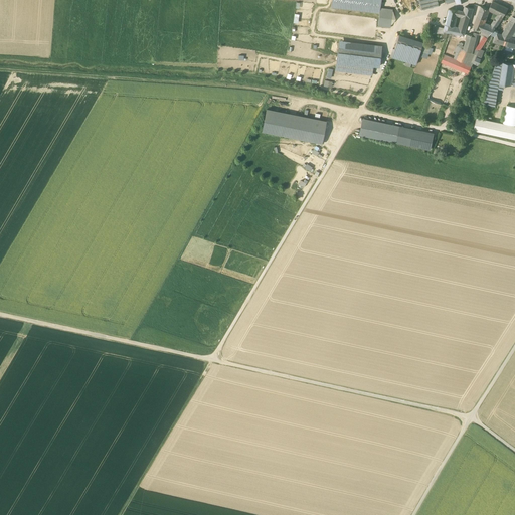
[(380,0),(332,0),(331,7),(379,13),(380,7),(380,0)]
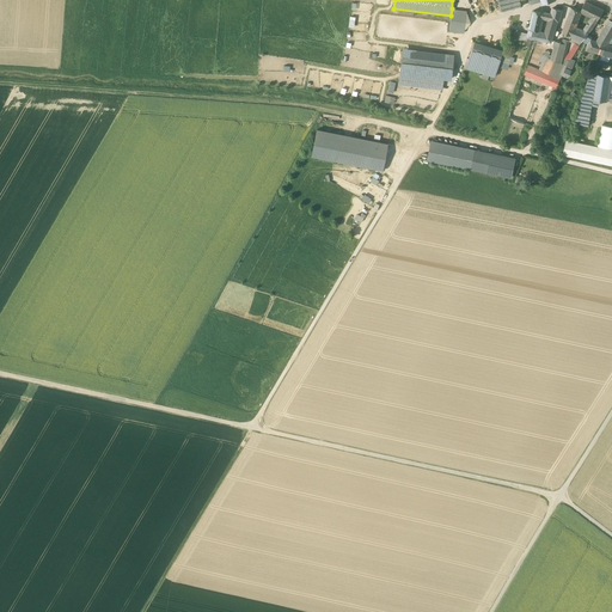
[(509,0),(497,0),(501,12),(512,8),(509,0)]
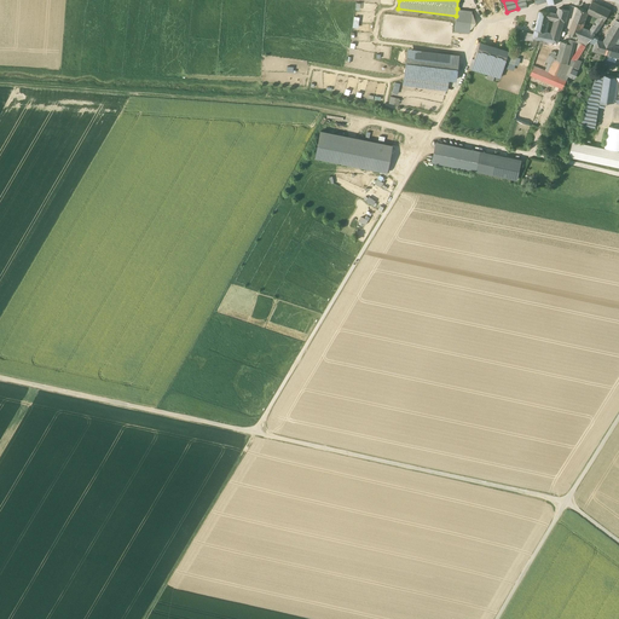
[(611,10),(593,1),(588,11),(588,12),(599,17),(605,21),(609,12),(611,10)]
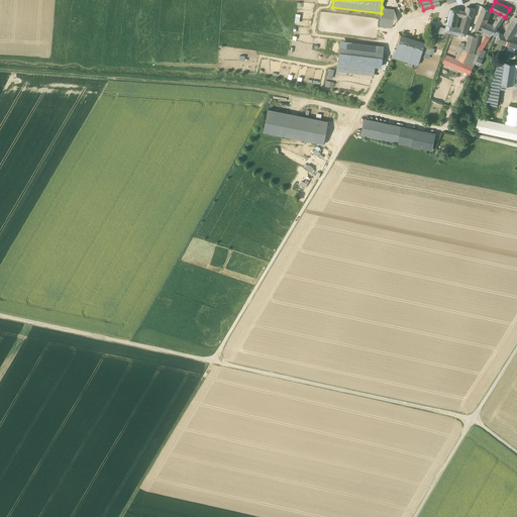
[(476,8),(468,6),(467,7),(466,11),(464,16),(468,16),(472,17),(473,18),(476,8)]
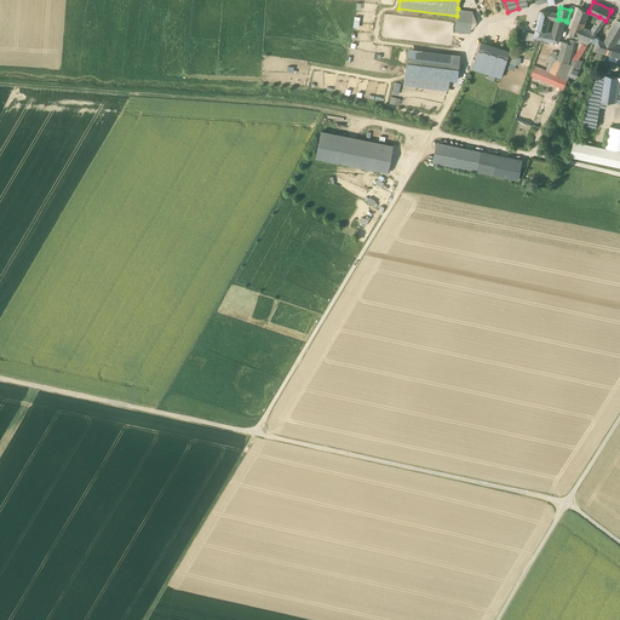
[(589,11),(580,7),(573,23),(583,27),(589,12),(589,11)]
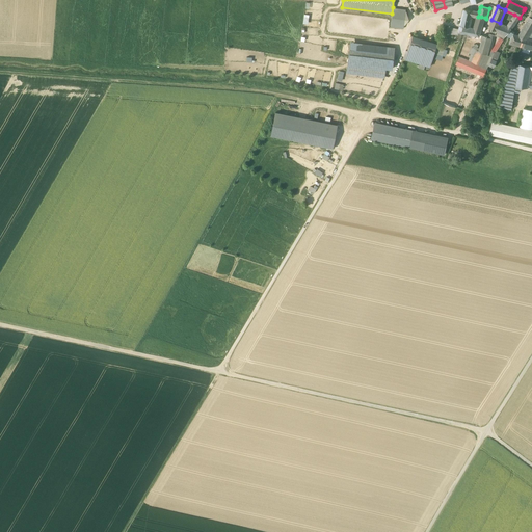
[(404,8),(393,7),(391,25),(402,26),(404,8)]
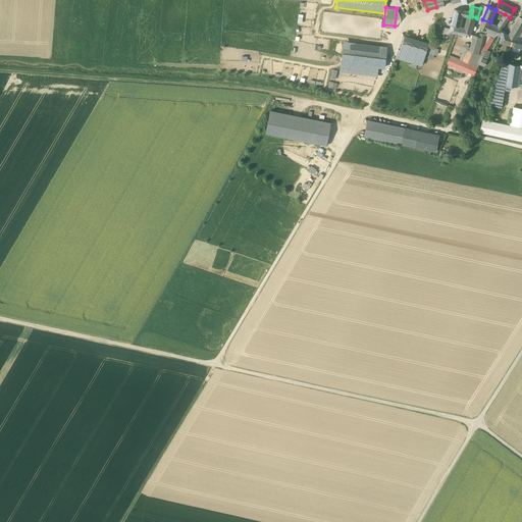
[(464,10),(456,9),(453,24),(460,27),(463,15),(464,10)]
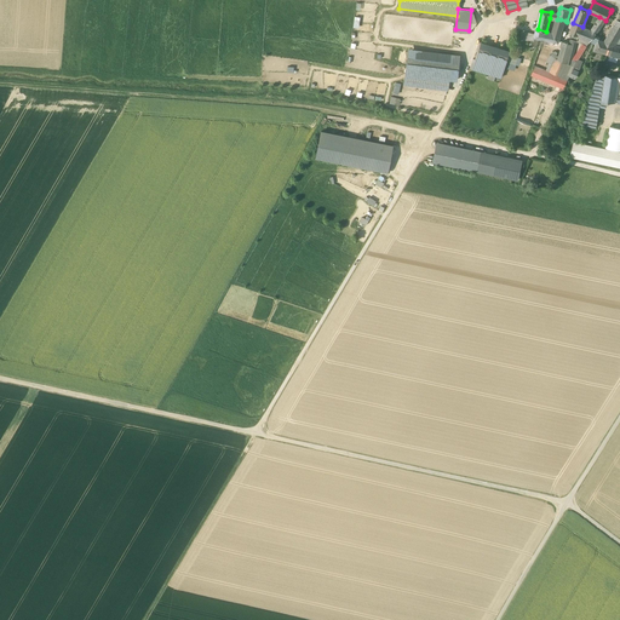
[(600,17),(592,28),(593,32),(592,34),(595,36),(595,35),(606,21),(600,17)]
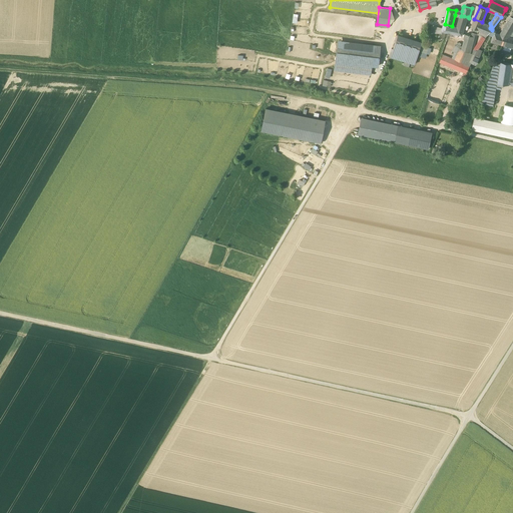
[(488,25),(482,23),(482,22),(474,19),(471,26),(475,28),(485,32),(488,25)]
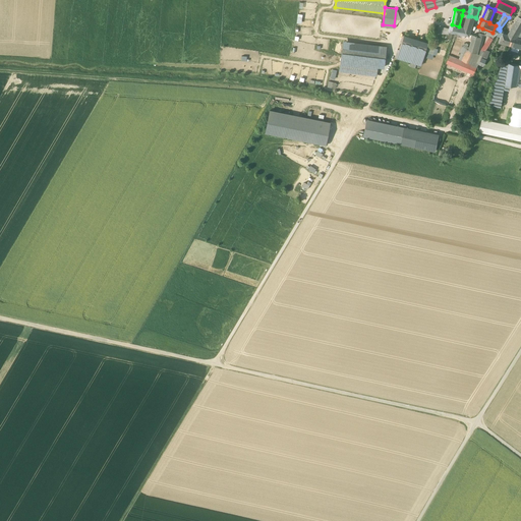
[(520,30),(520,25),(515,23),(509,34),(510,35),(517,38),(520,30)]
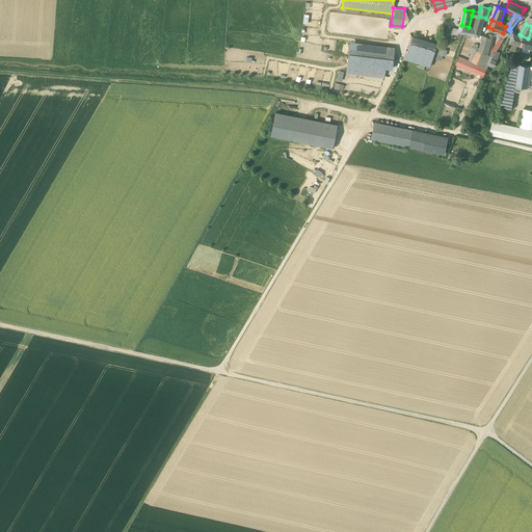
[(469,27),(461,25),(459,33),(462,33),(480,36),(481,30),(478,29),(475,28),(469,27)]
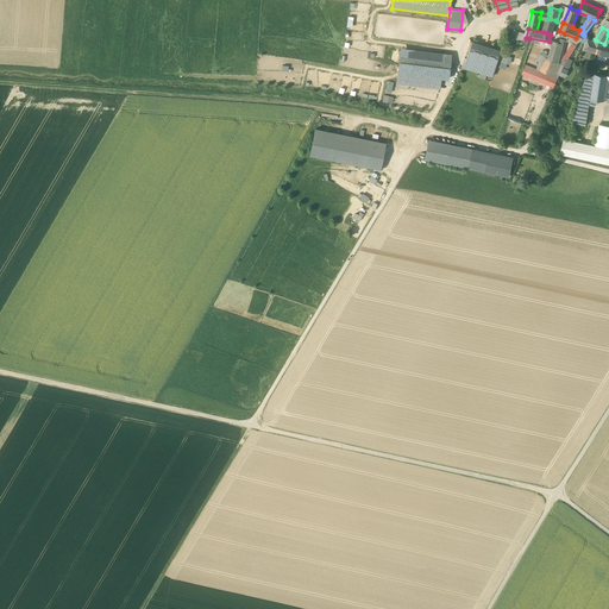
[(576,38),(564,33),(562,38),(566,41),(573,43),(576,38)]
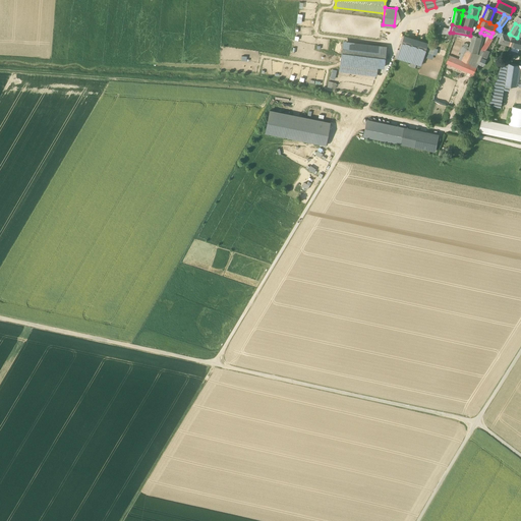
[(461,53),(459,59),(477,67),(483,52),(480,50),(484,35),(480,33),(478,37),(473,35),(469,47),(465,46),(462,47),(460,52),(461,53)]
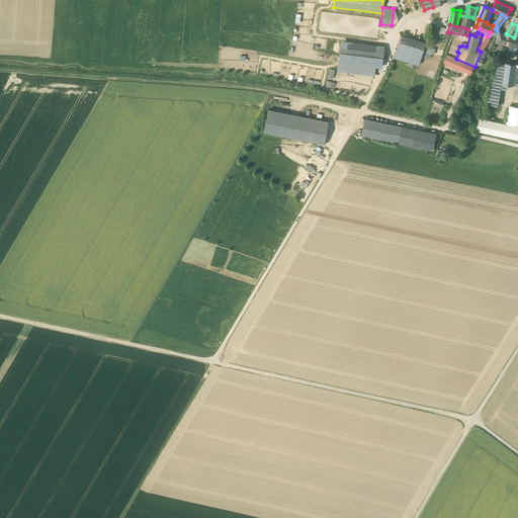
[(425,42),(401,34),(395,57),(419,65),(425,42)]
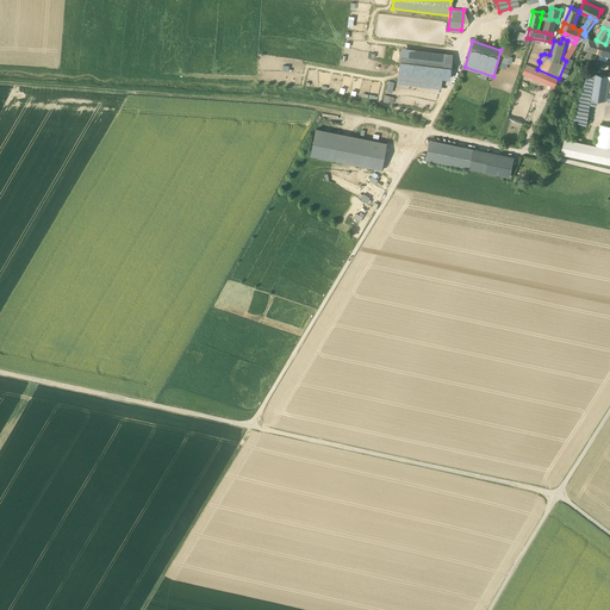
[(587,41),(586,43),(584,50),(597,54),(599,44),(587,41)]
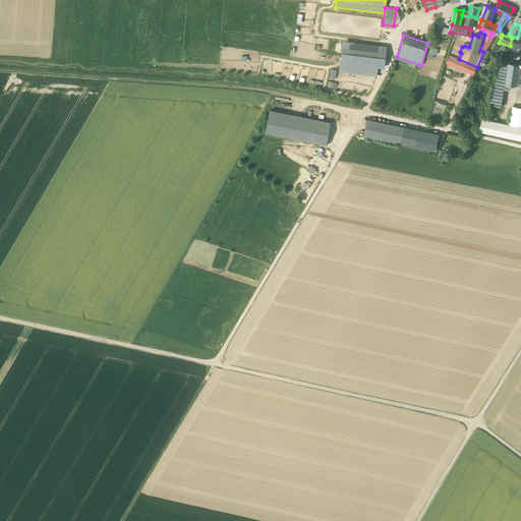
[(520,40),(516,39),(512,38),(510,46),(514,47),(512,51),(518,53),(519,49),(520,49),(520,40)]
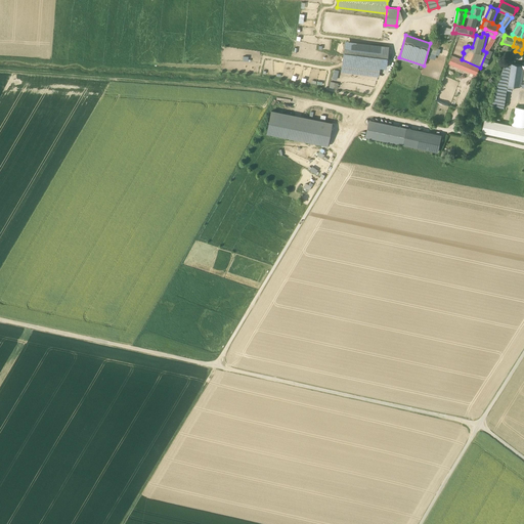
[(382,48),(345,44),(342,72),(378,76),(382,48)]
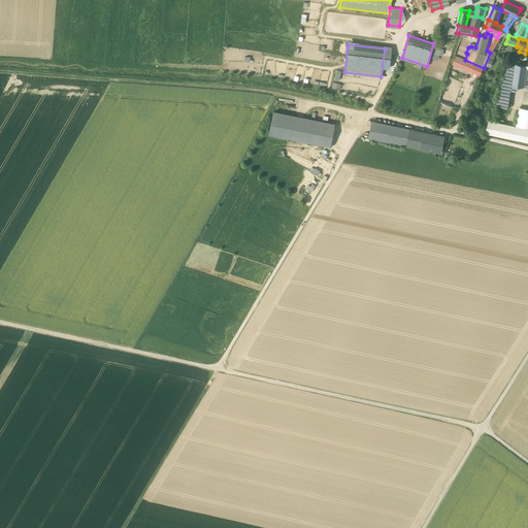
[(453,64),(481,75),(484,68),(465,60),(456,56),(453,64)]
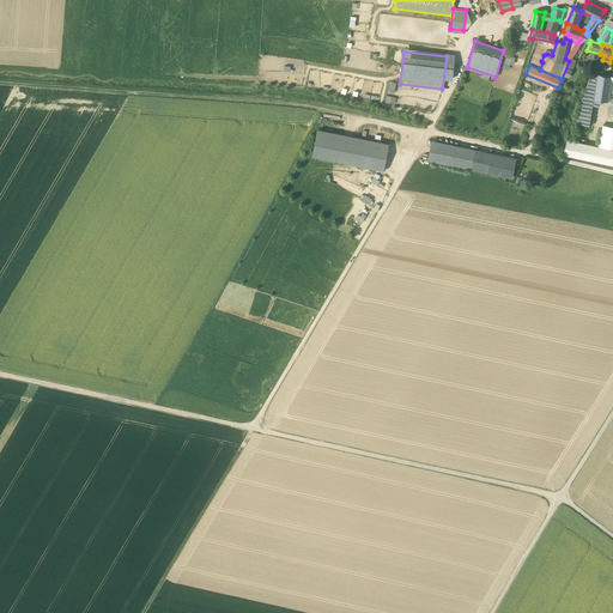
[(612,77),(598,74),(594,99),(608,102),(610,97),(612,82),(612,77)]
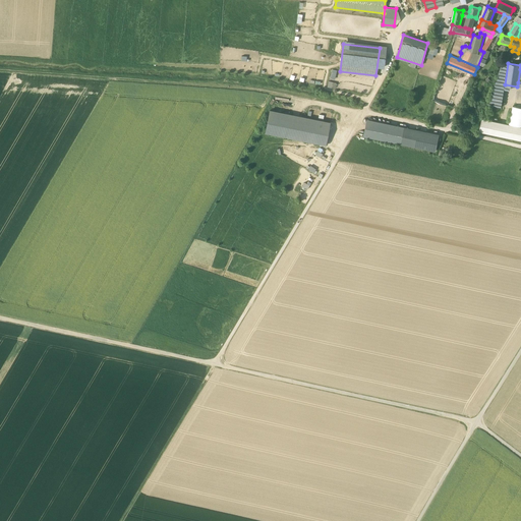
[(433,100),(448,105),(456,81),(443,76),(433,100)]
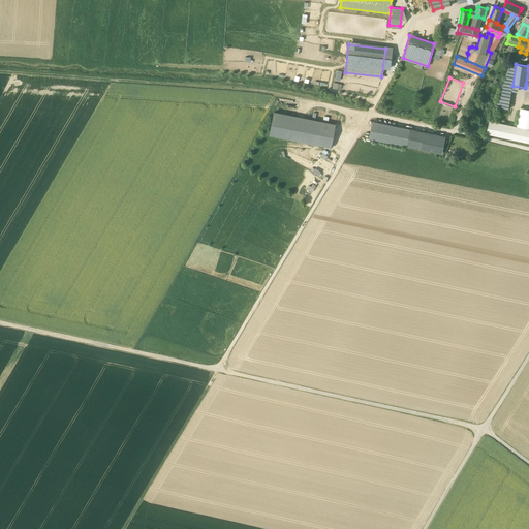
[(528,109),(521,107),(517,126),(528,128),(528,109)]
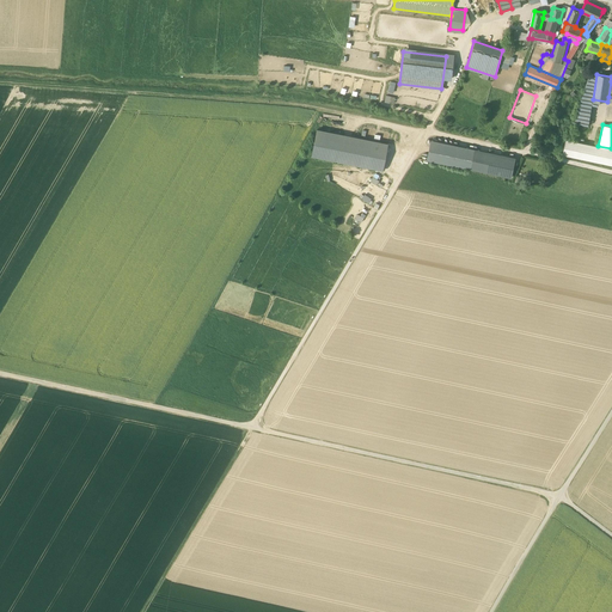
[(390,141),(318,126),(312,154),(384,170),(390,141)]
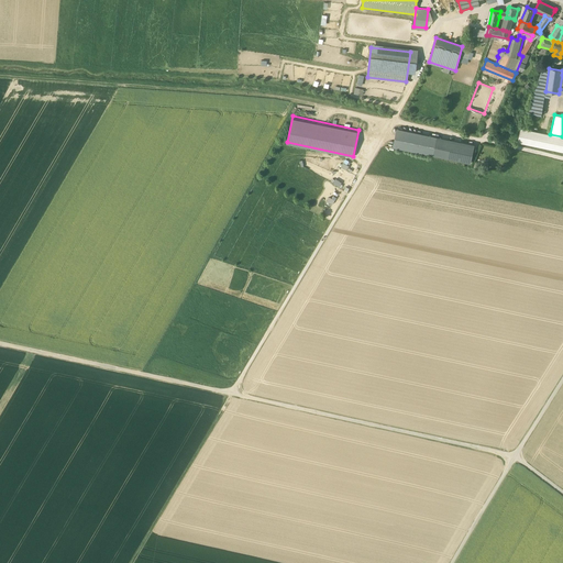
[(562,151),(562,136),(521,128),(518,142),(562,151)]
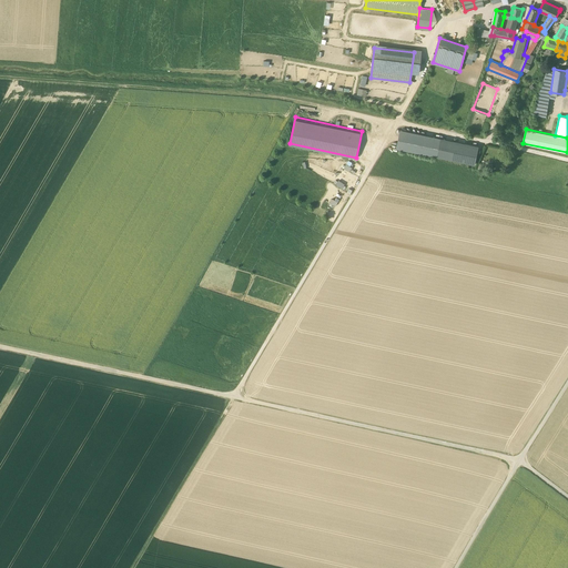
[(397,148),(436,155),(439,139),(401,130),(397,148)]
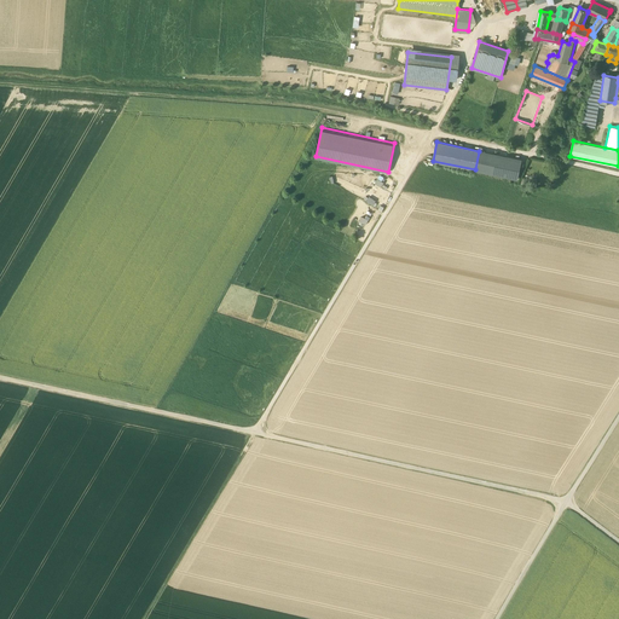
[(479,151),(475,169),(518,179),(521,161),(479,151)]
